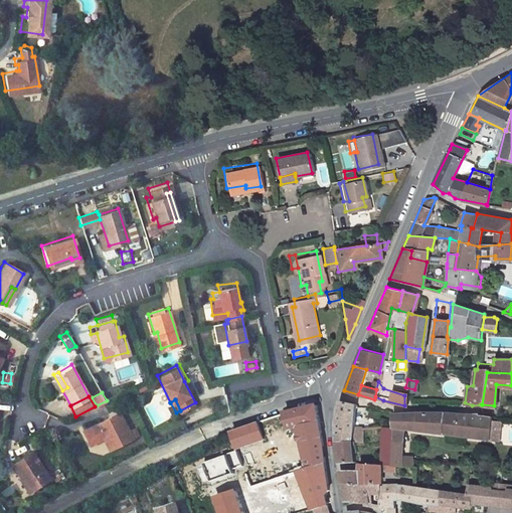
[(354,402),(340,399),(335,421),(335,429),(335,442),(352,441),(362,440),(362,433),(352,433),(354,402)]
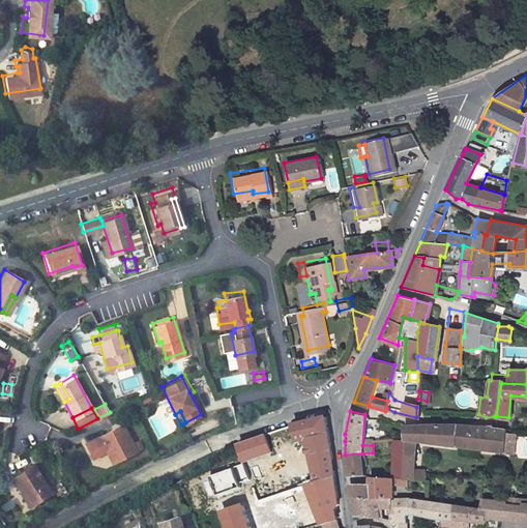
[(324,415),(290,422),(294,440),(303,438),(312,471),(291,474),(293,488),(304,485),(333,475),(329,445),(324,415)]
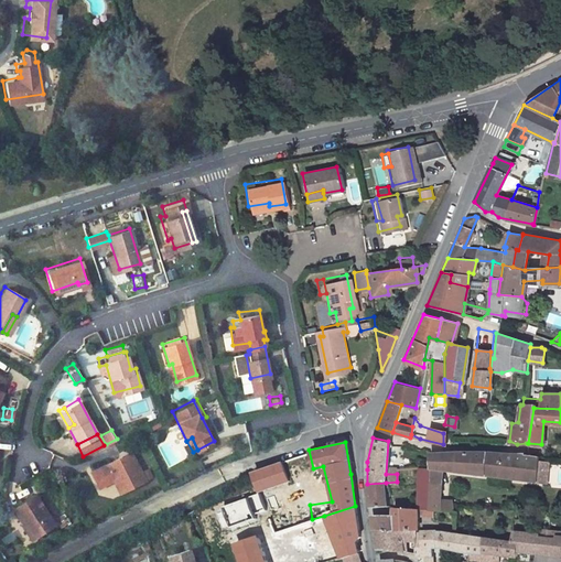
[(130,447),(89,468),(97,486),(112,478),(118,475),(125,488),(146,477),(150,474),(144,464),(140,466),(130,447)]
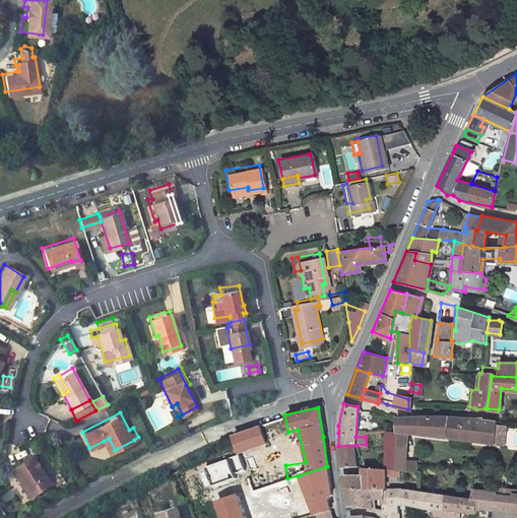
[(423,415),(395,416),(394,430),(397,430),(397,431),(396,445),(394,469),(416,470),(414,462),(414,460),(403,459),(407,432),(493,443),(495,419),(485,417),(475,418),(465,418),(423,415)]
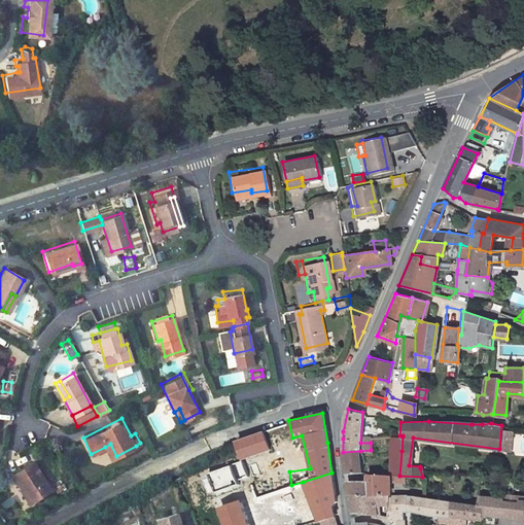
[(511,426),(501,425),(499,449),(508,450),(511,426)]
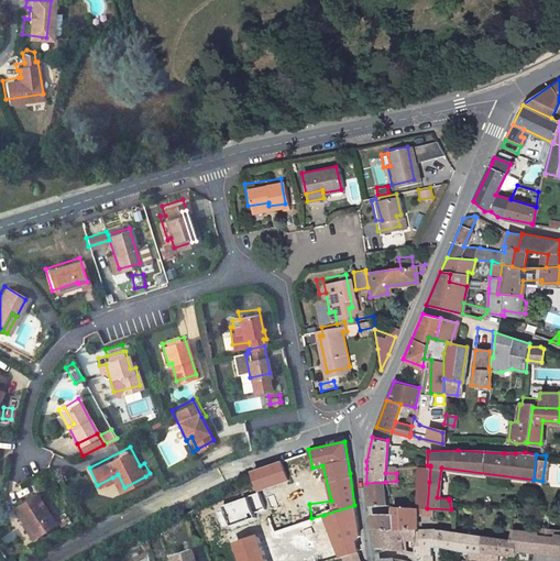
[(263,465),(251,469),(260,495),(271,492),(263,465)]
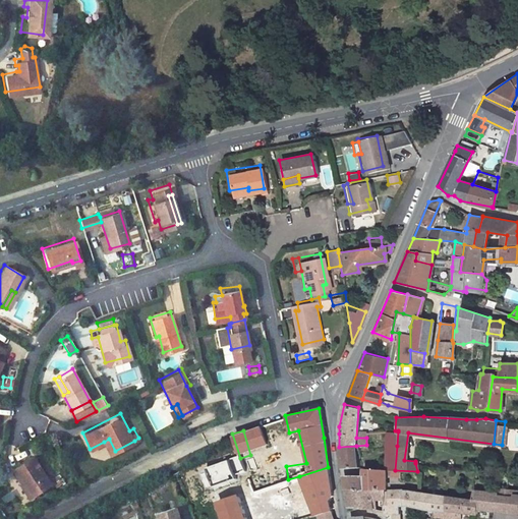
[(398,431),(385,433),(385,447),(397,446),(398,431)]
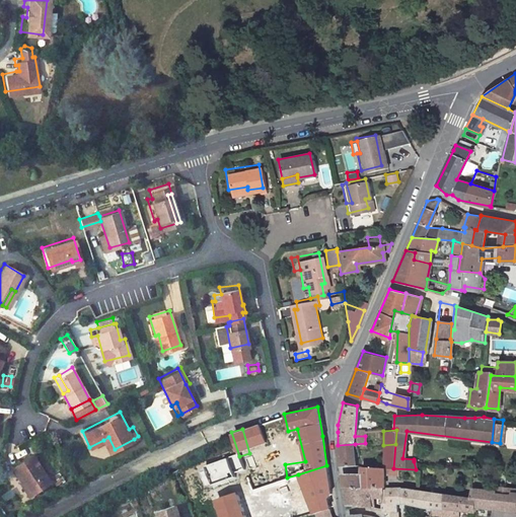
[(108,437),(103,440),(108,452),(115,449),(108,437)]
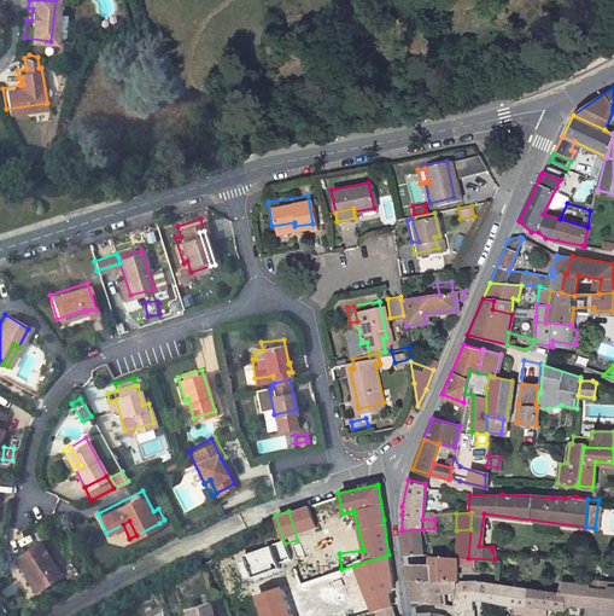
[(422,529),(402,530),(403,541),(404,553),(422,553),(422,529)]
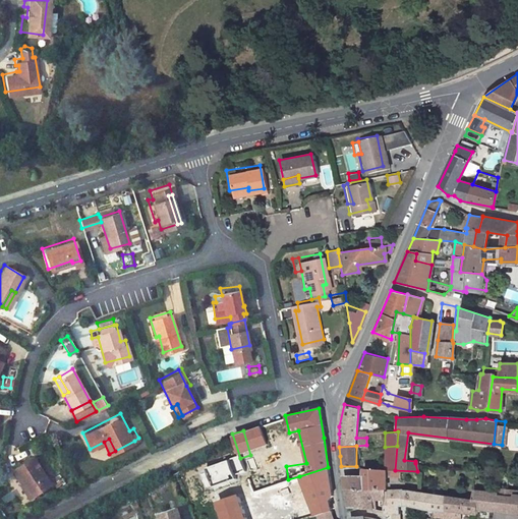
[(397,446),(385,447),(386,469),(395,470),(397,446)]
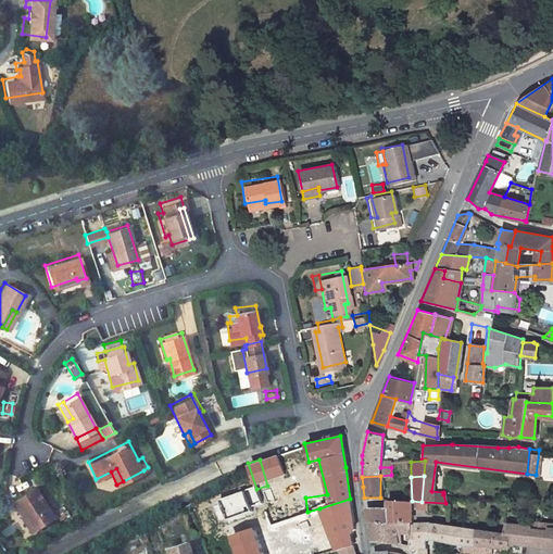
[(267,486),(256,489),(269,525),(293,516),(291,501),(285,503),(277,482),(267,486)]
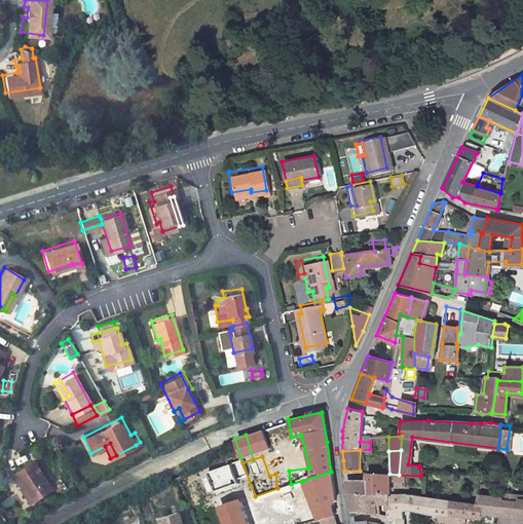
[(31,460),(10,473),(20,486),(22,485),(31,500),(49,489),(31,460)]
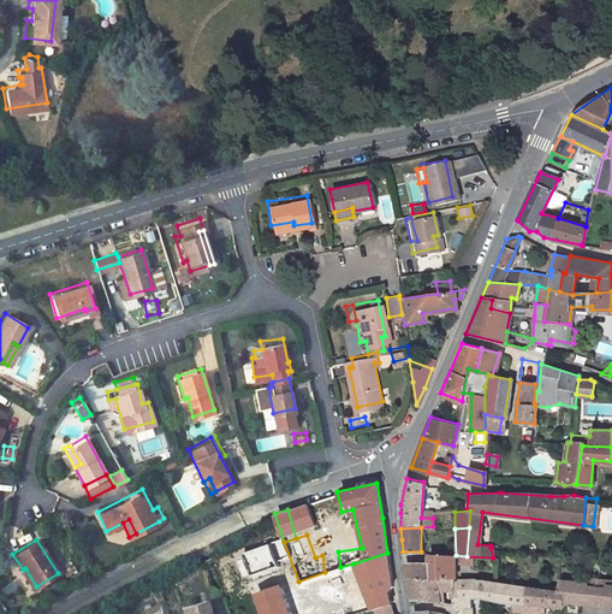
[(387,553),(354,564),(372,608),(374,607),(390,602),(387,590),(393,584),(387,553)]
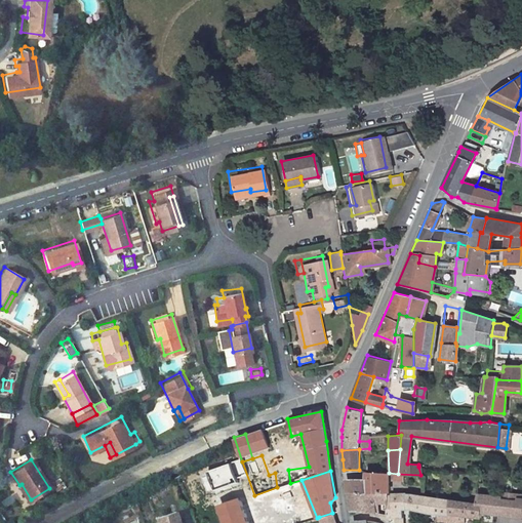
[(387,473),(367,472),(365,479),(365,492),(368,492),(387,491),(387,473)]
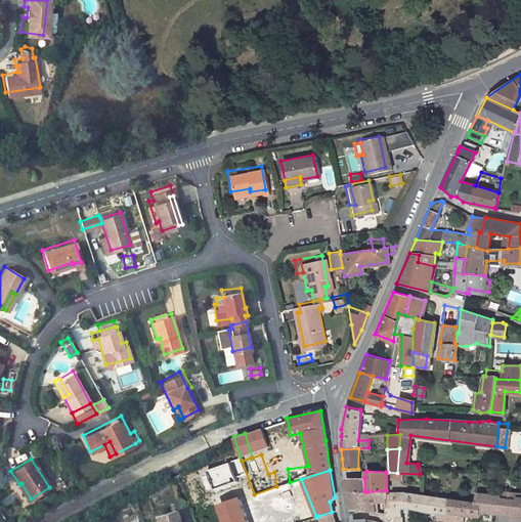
[(364,478),(344,477),(345,484),(346,491),(364,491),(364,478)]
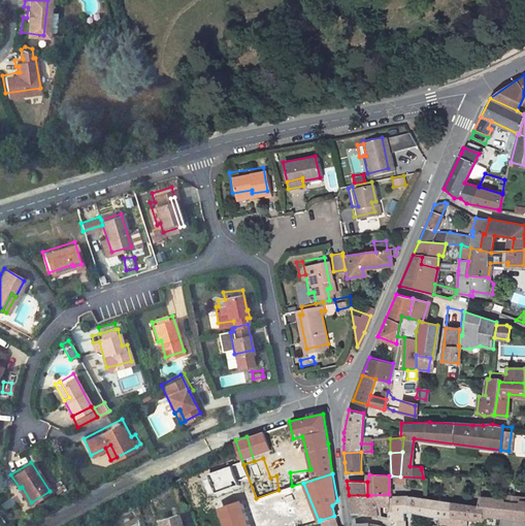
[(20,488),(17,490),(26,504),(31,502),(22,487),(20,488)]
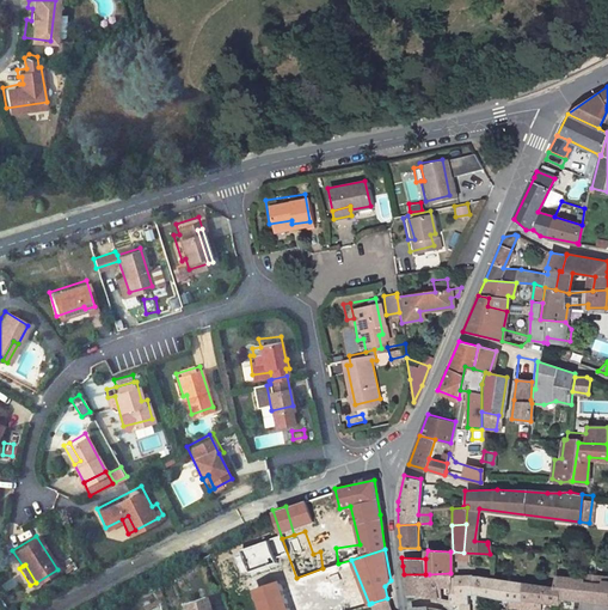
[(576,578),(556,577),(554,586),(559,587),(558,598),(578,598),(582,596),(582,592),(591,592),(591,573),(577,572),(576,578)]
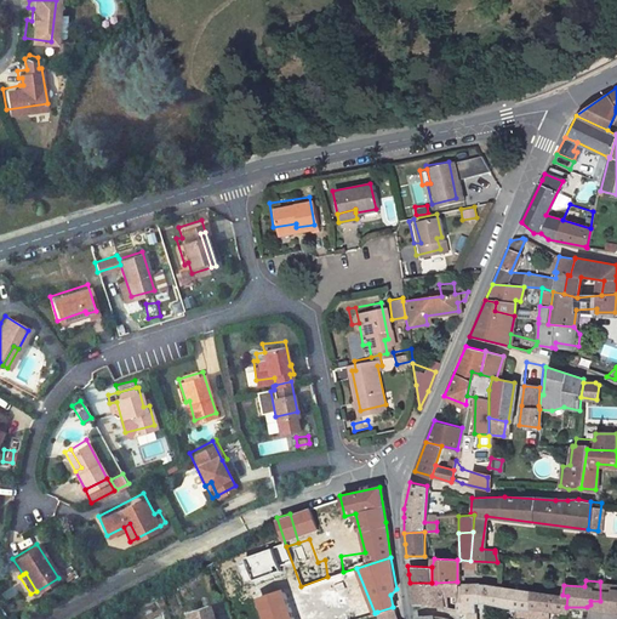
[(432,583),(410,583),(412,605),(430,605),(443,607),(440,595),(457,592),(457,581),(435,583),(432,583)]
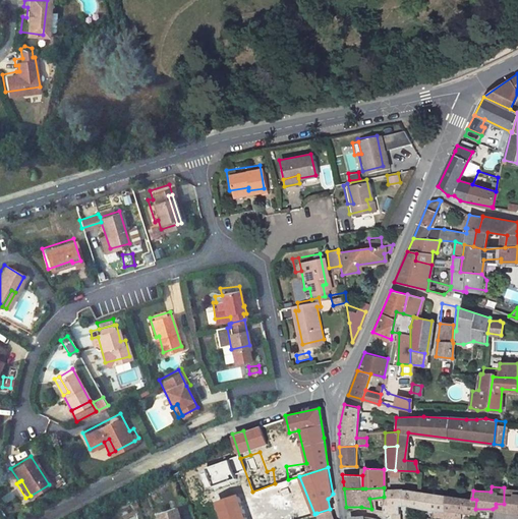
[(517,488),(504,487),(504,504),(511,505),(511,508),(513,511),(517,511),(517,493),(516,494),(517,488)]
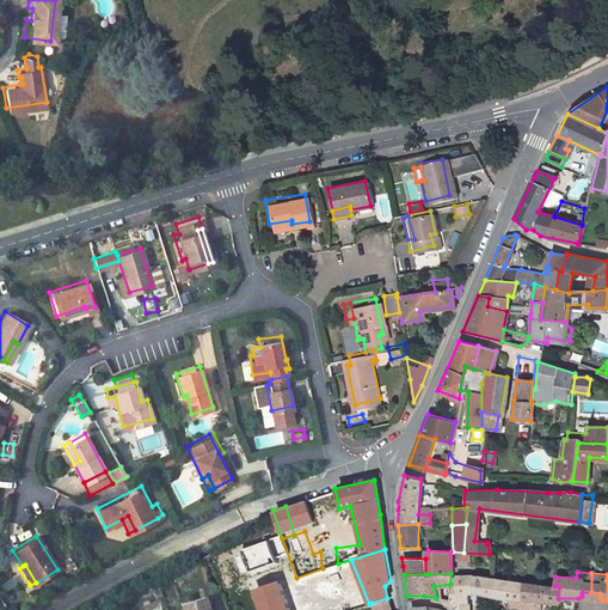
[(476,575),(453,575),(452,589),(450,589),(449,599),(461,602),(466,602),(467,592),(476,592),(507,598),(514,598),(522,598),(523,583),(476,575)]
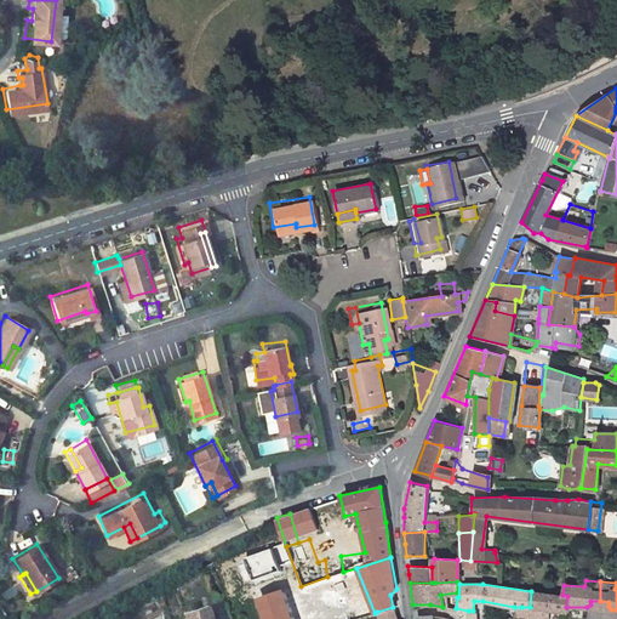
[(292,618),(284,591),(260,600),(266,618),(292,618)]
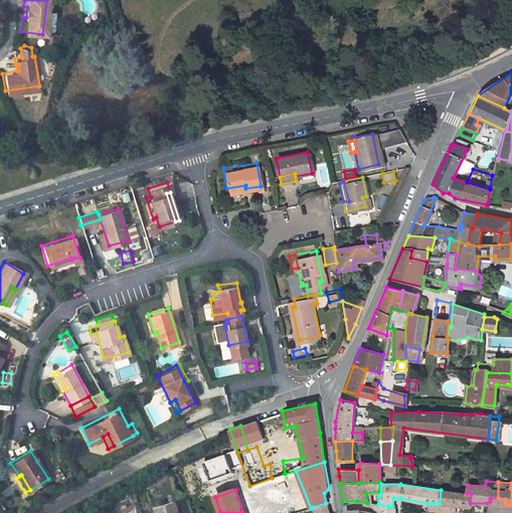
[(456,492),(441,490),(440,503),(433,503),(433,510),(448,512),(452,512),(453,506),(470,507),(470,503),(471,494),(467,493),(456,492)]
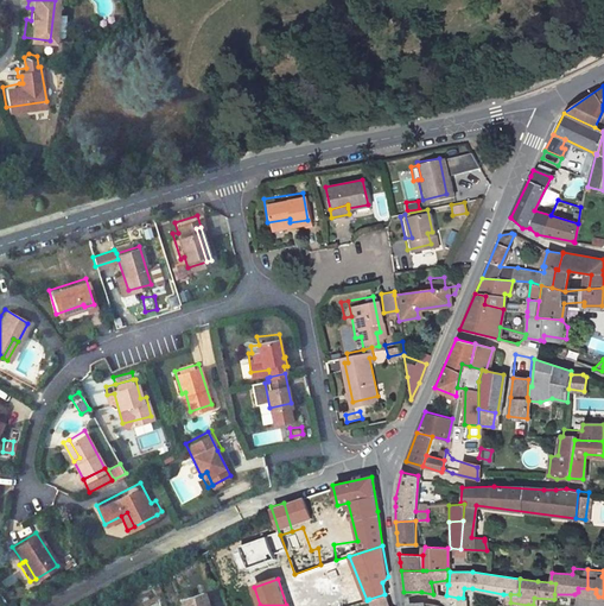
[(207,605),(202,589),(179,597),(180,605),(207,605)]
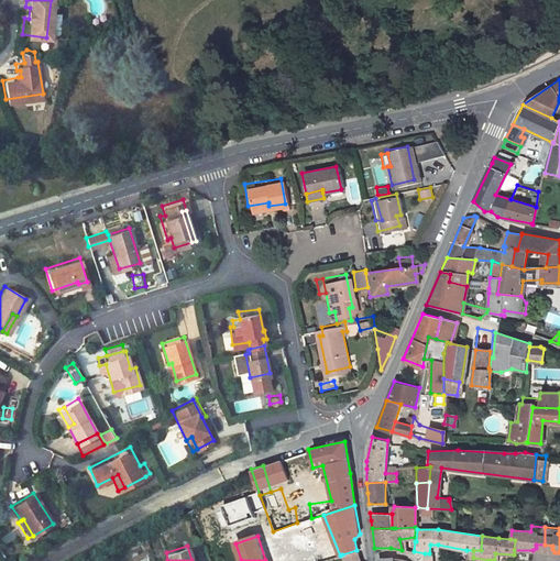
[(359,560),(357,550),(342,554),(344,560),(359,560)]
